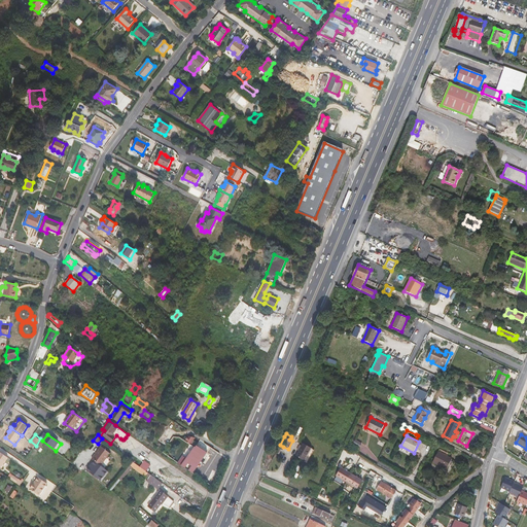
[(38,442),(34,448),(38,451),(42,445),(38,442)]
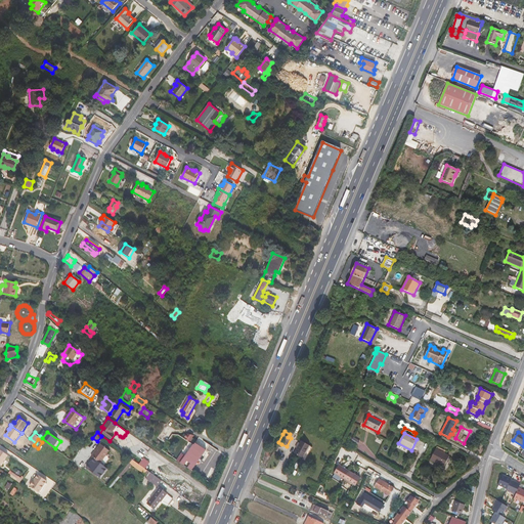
[(309,445),(302,440),(300,443),(297,448),(294,453),(301,457),(303,453),(304,454),(309,445)]
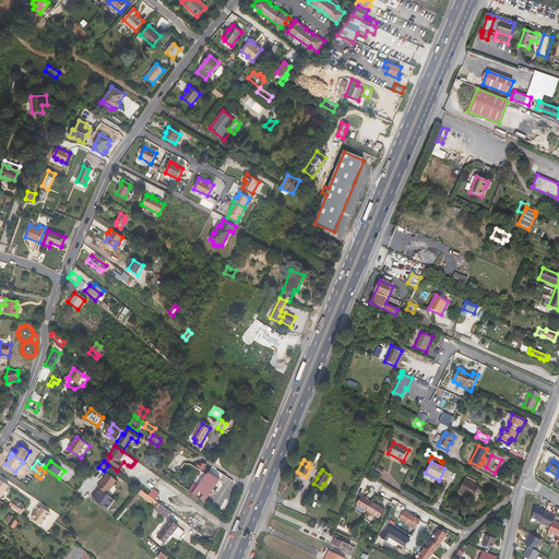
[(204,502),(219,480),(209,472),(207,474),(206,474),(198,486),(194,484),(189,491),(204,502)]
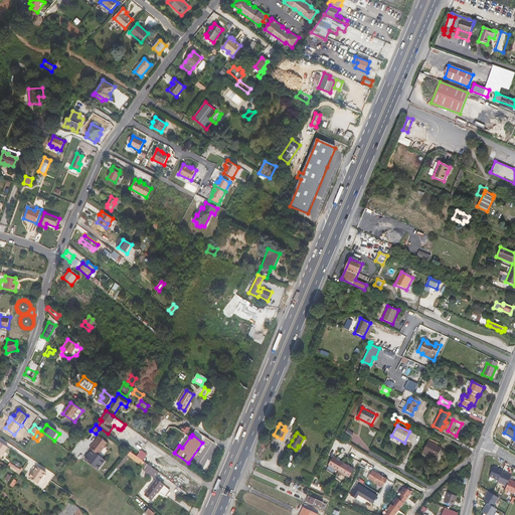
[(108,443),(99,436),(90,449),(93,451),(86,461),(98,470),(105,461),(98,455),(108,443)]
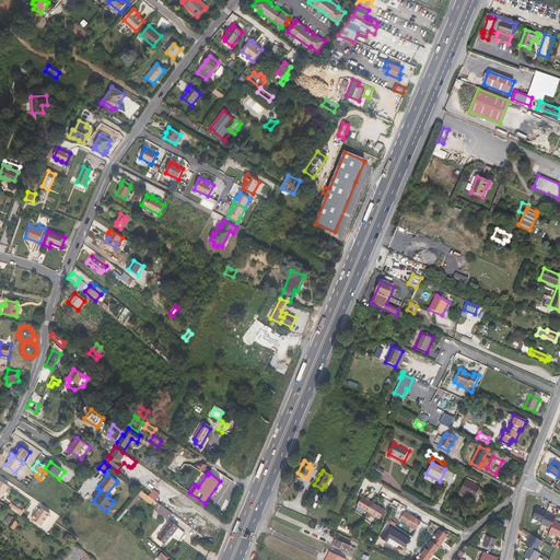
[(478,482),(467,477),(461,491),(475,499),(480,488),(477,486),(478,482)]
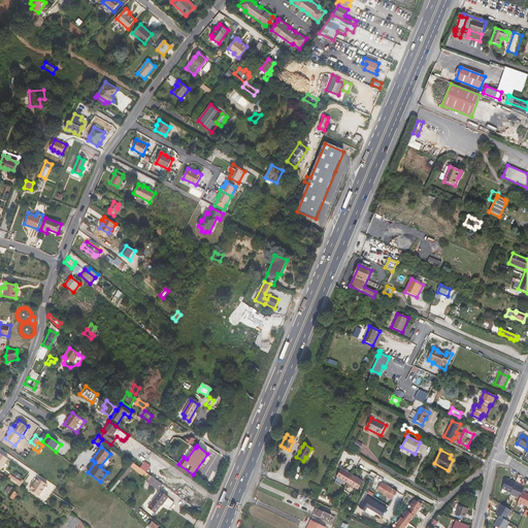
[(0,469),(0,470),(8,459),(0,452),(0,469)]
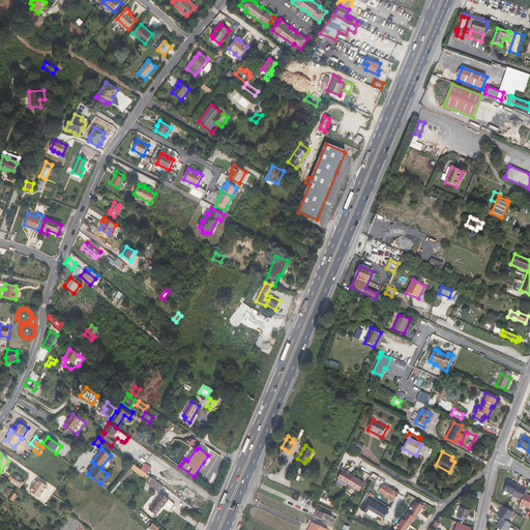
[(134,465),(130,468),(134,470),(149,481),(147,483),(158,492),(164,486),(134,465)]
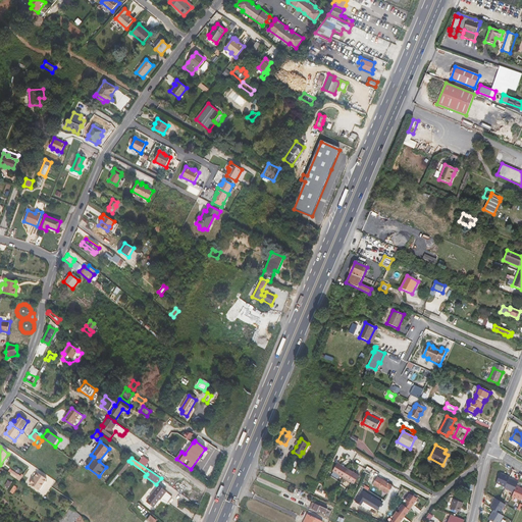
[(128,461),(122,469),(124,471),(132,463),(128,461)]
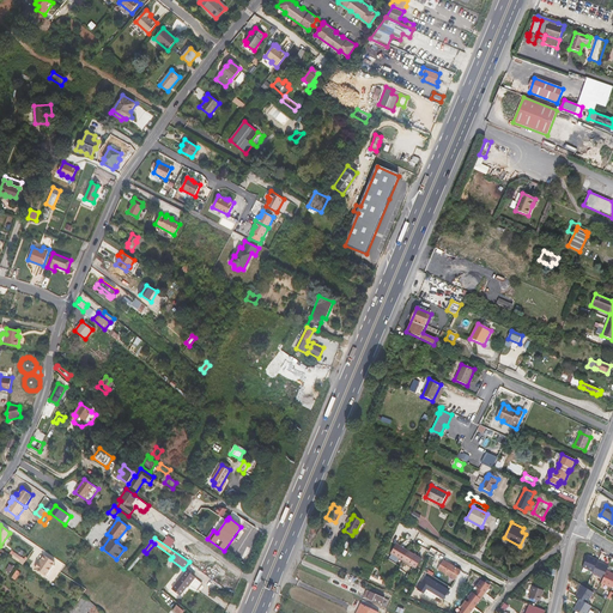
[(396,544),(390,553),(416,569),(422,558),(396,544)]
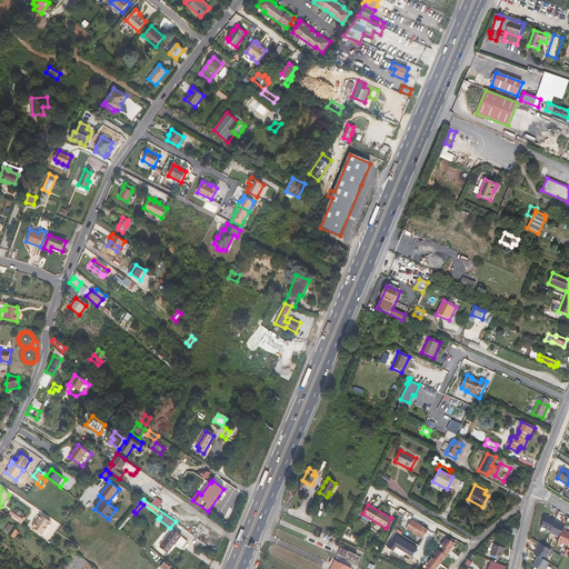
[(398,513),(405,518),(407,511),(400,508),(398,513)]
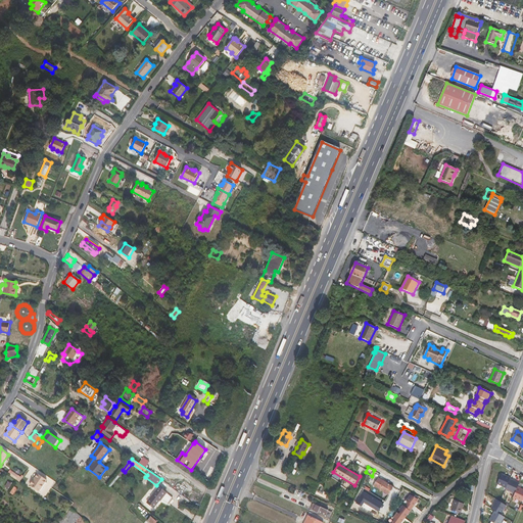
[(10,475),(19,481),(22,478),(12,471),(10,475)]
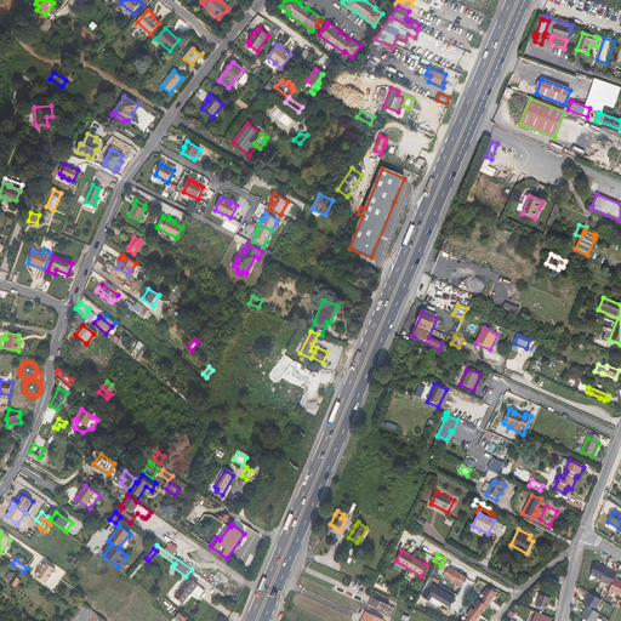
[(45,562),(35,576),(46,584),(56,570),(45,562)]
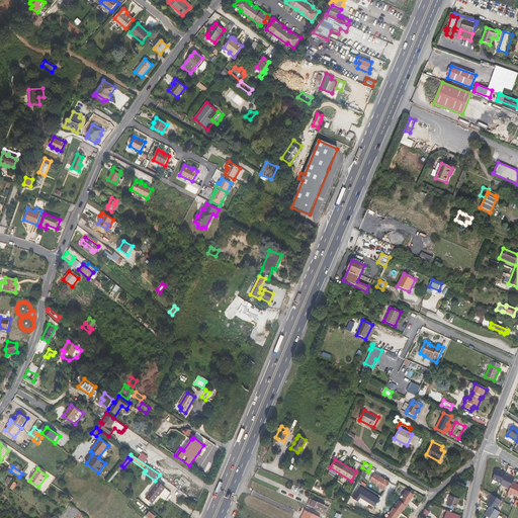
[(497,469),(493,480),(502,484),(505,475),(506,473),(497,469)]
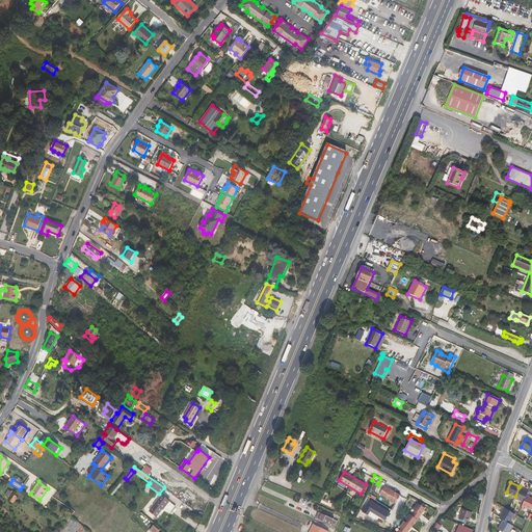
[(400,495),(384,485),(380,494),(396,503),(400,495)]
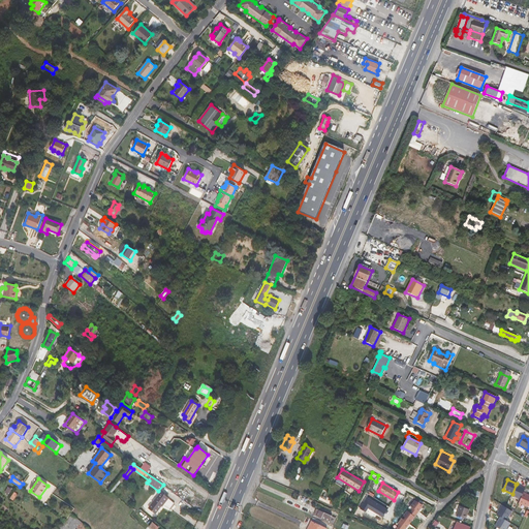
[(524,493),(526,489),(516,485),(512,494),(511,495),(521,499),(524,493)]
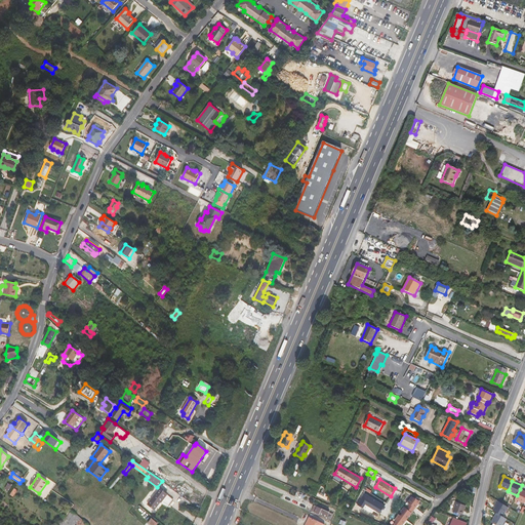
[(160,488),(148,503),(155,510),(161,500),(162,501),(168,506),(173,499),(160,488)]
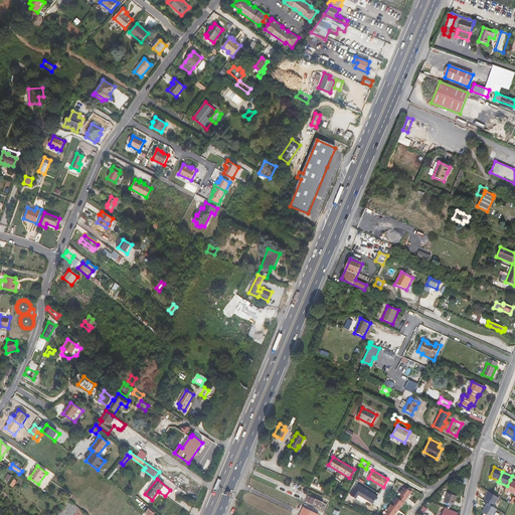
[(507,486),(506,490),(514,494),(514,493),(514,481),(510,480),(507,486)]
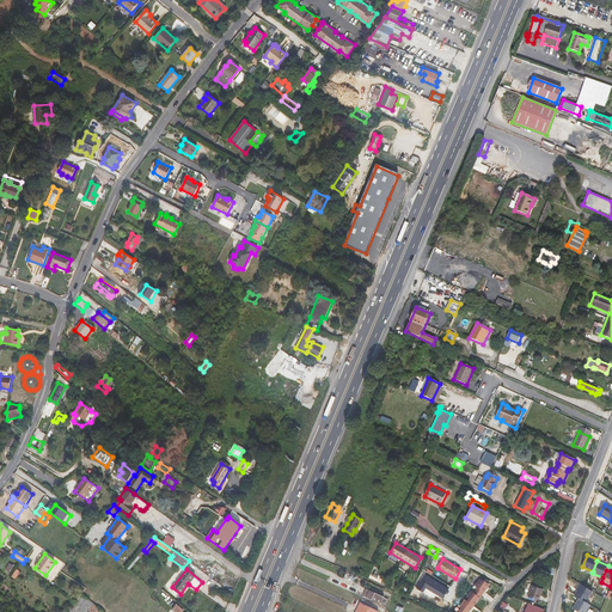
[(448,589),(426,575),(417,588),(423,592),(427,587),(444,597),(448,589)]
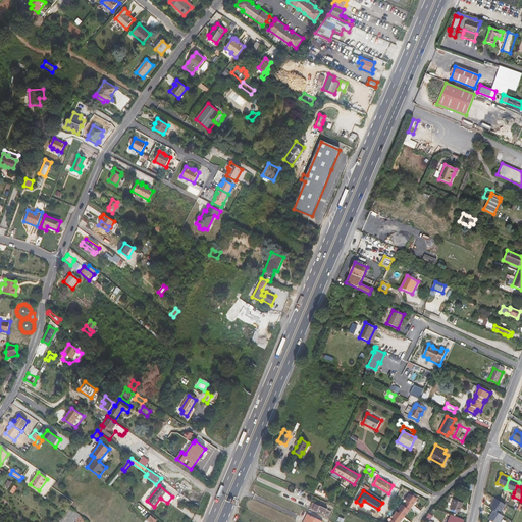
[(407,501),(412,505),(417,499),(410,493),(406,500),(407,501)]
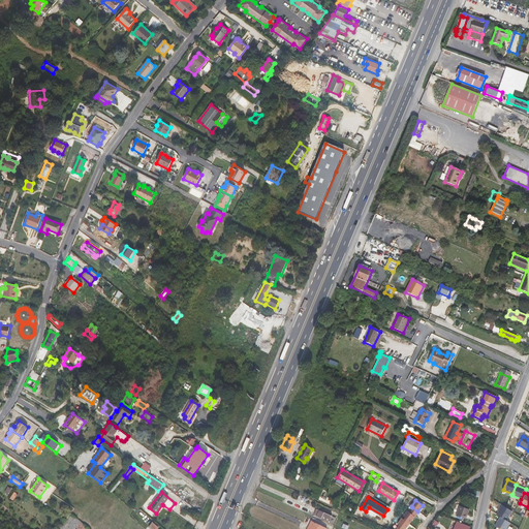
[(460,505),(456,516),(466,519),(469,509),(460,505)]
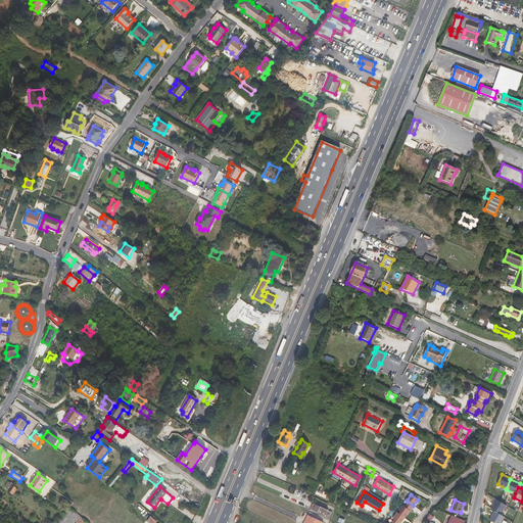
[(497,500),(492,509),(495,512),(502,515),(507,506),(497,500)]
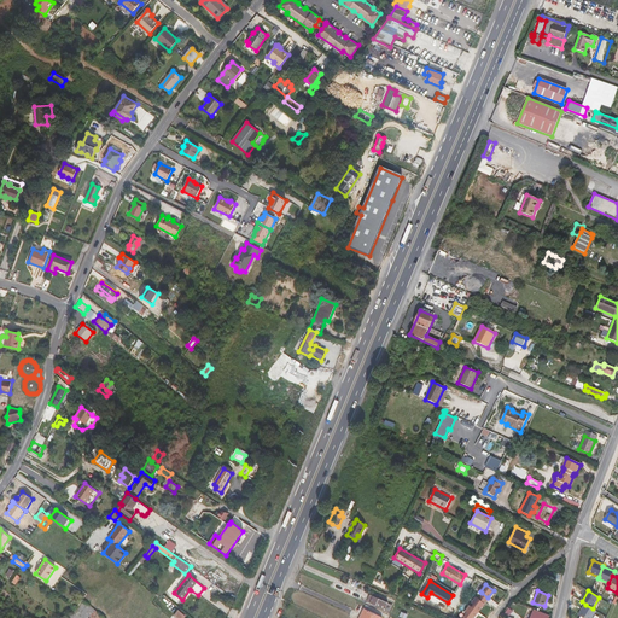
[(488,598),(482,593),(478,599),(484,604),(488,598)]
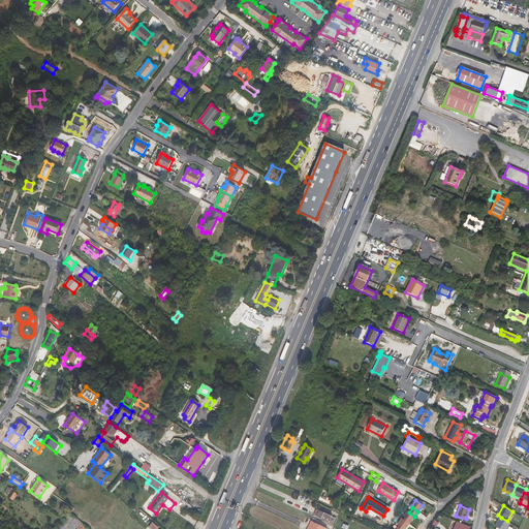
[(330,522),(332,516),(324,512),(323,512),(319,510),(318,514),(315,512),(314,515),(330,522)]
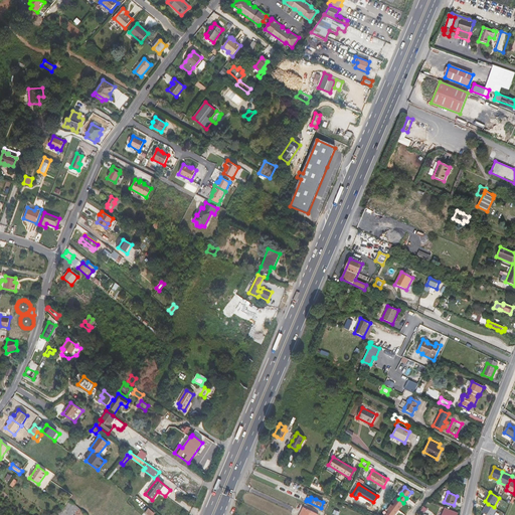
[(394,504),(393,506),(398,510),(403,503),(398,499),(396,498),(393,503),(394,504)]
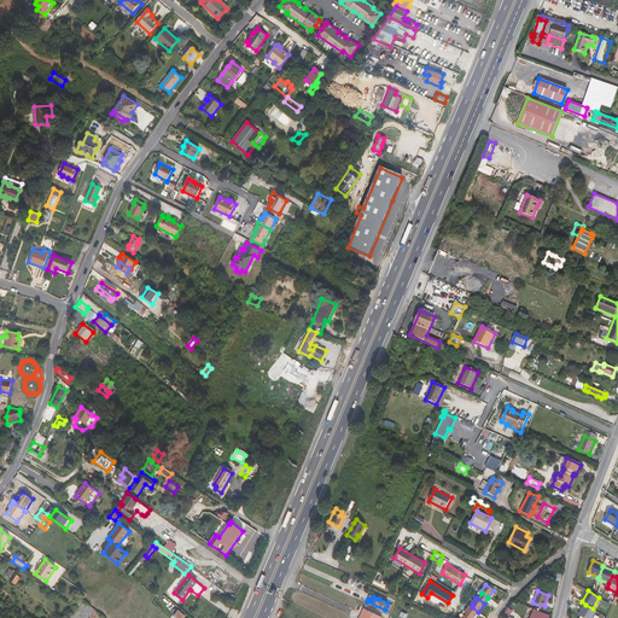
[(79,606),(74,612),(80,617),(88,617),(95,610),(83,600),(79,606)]
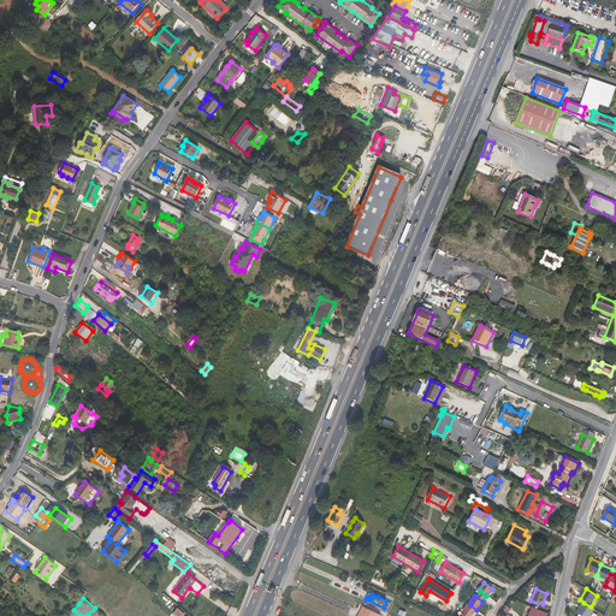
[(578,614),(581,615),(591,615),(596,609),(591,606),(584,603),(578,614)]
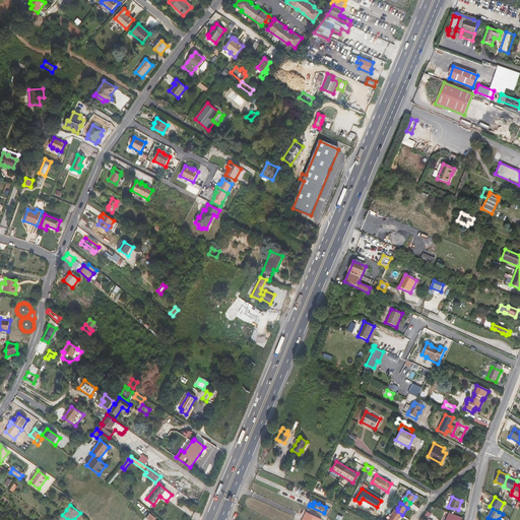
[(393,519),(398,519),(402,515),(397,511),(395,510),(392,515),(394,517),(392,519),(393,519)]
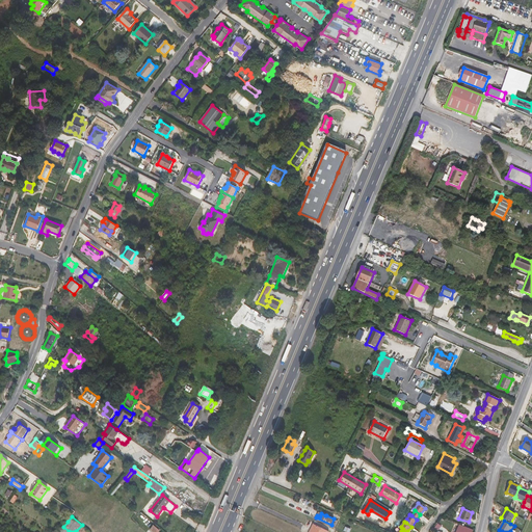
[(442,526),(439,523),(432,531),(433,531),(435,531),(437,531),(442,526)]
